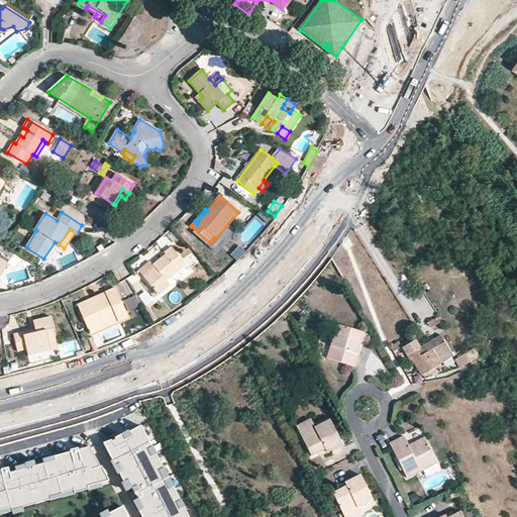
[(46,261),(58,243),(55,242),(43,259),(46,261)]
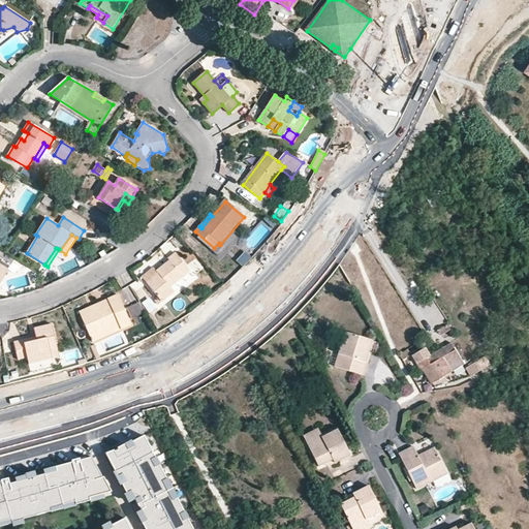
[(170,261),(157,272),(158,274),(147,283),(159,299),(162,303),(175,292),(169,287),(189,272),(176,253),(168,259),(170,261)]
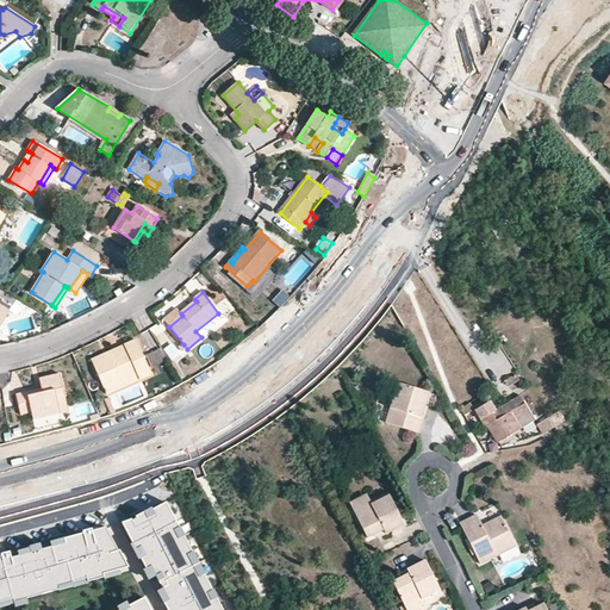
[(0,303),(12,311),(16,306),(0,296),(0,303)]
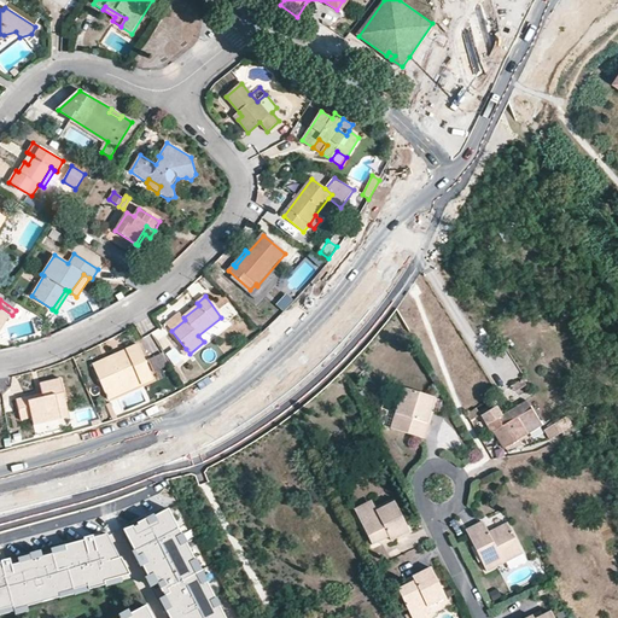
[(0,334),(12,315),(0,307),(0,334)]
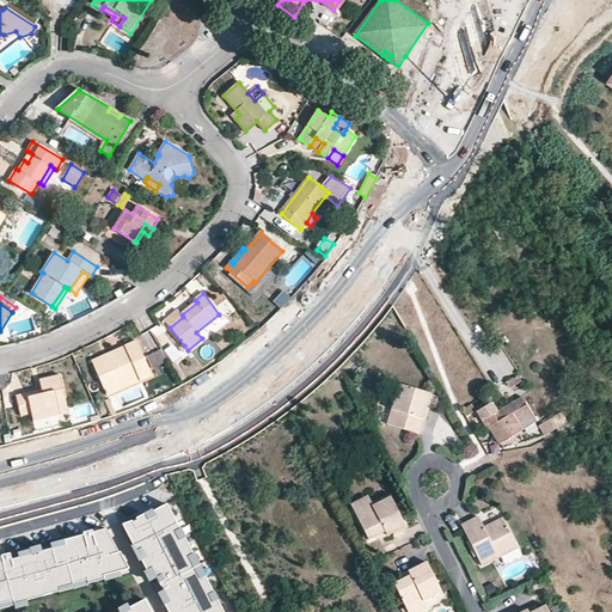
[(183,317),(182,314),(178,310),(165,322),(170,328),(183,317)]
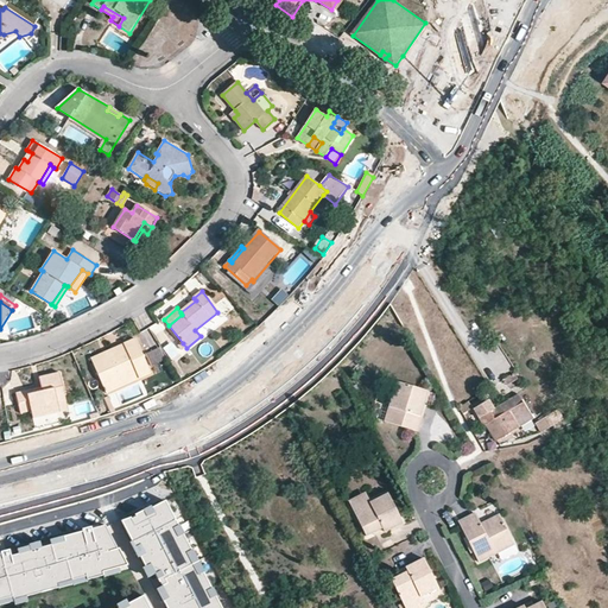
[(135,339),(124,344),(126,348),(108,356),(109,358),(94,365),(106,391),(138,375),(140,380),(152,375),(135,339)]
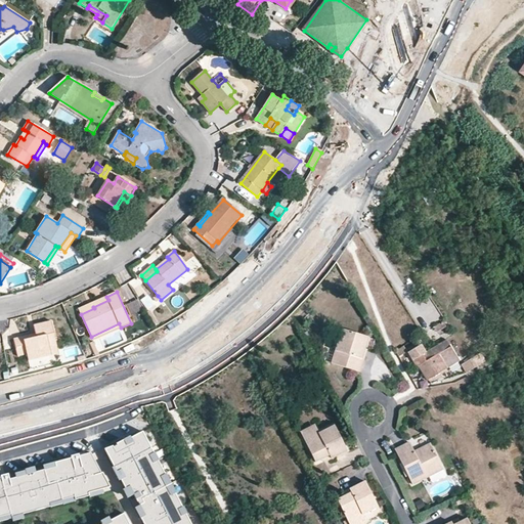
[(108,300),(106,297),(79,309),(81,314),(94,308),(93,307),(108,300)]
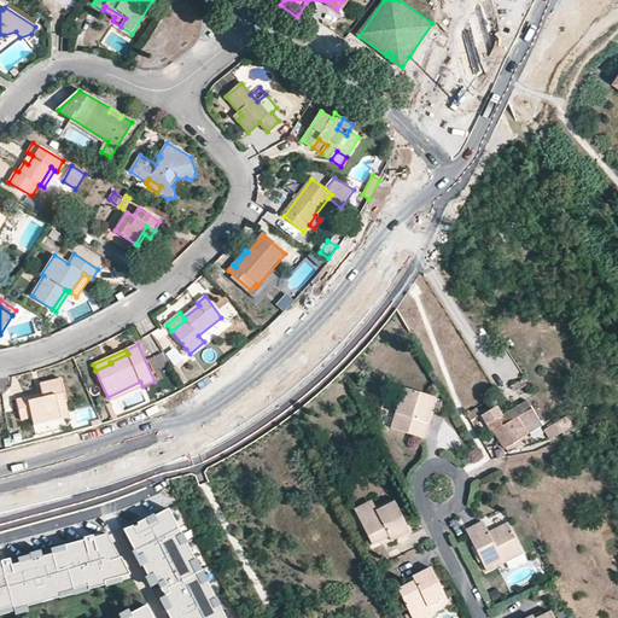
[(168,366),(162,353),(147,360),(153,372),(168,366)]
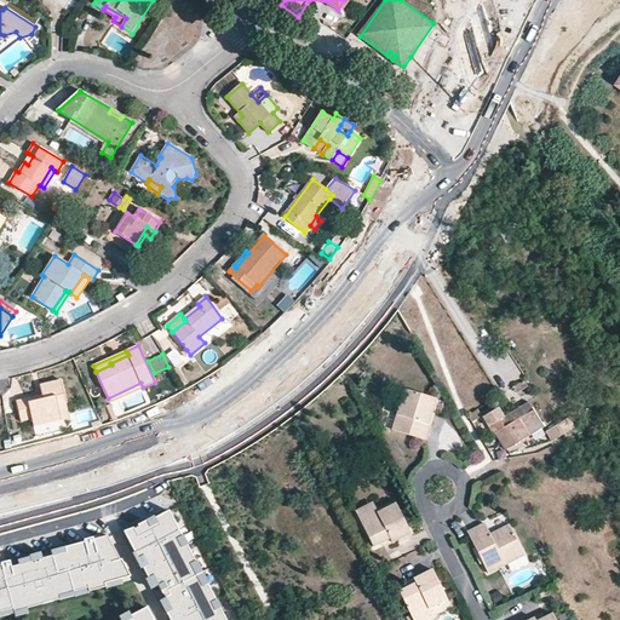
[(29,403),(28,400),(17,402),(22,423),(32,419),(34,426),(70,418),(61,382),(40,386),(42,396),(44,401),(29,403)]
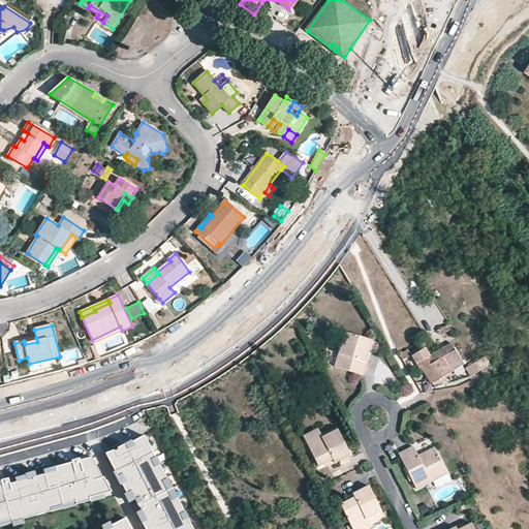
[(438,331),(441,335),(450,330),(447,325),(438,331)]
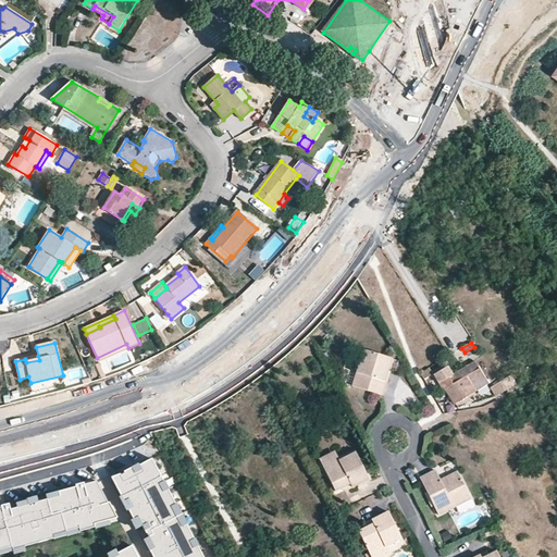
[(126,344),(97,358),(99,361),(128,348),(126,344)]
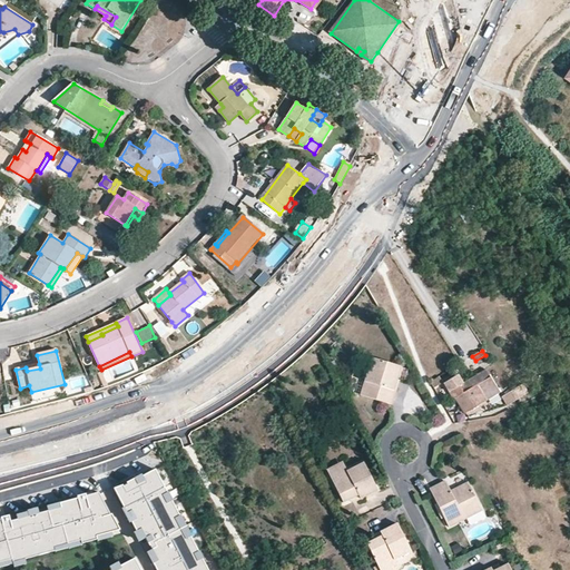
[(399,365),(373,355),(360,392),(390,403),(394,390),(391,389),(394,379),(399,365)]
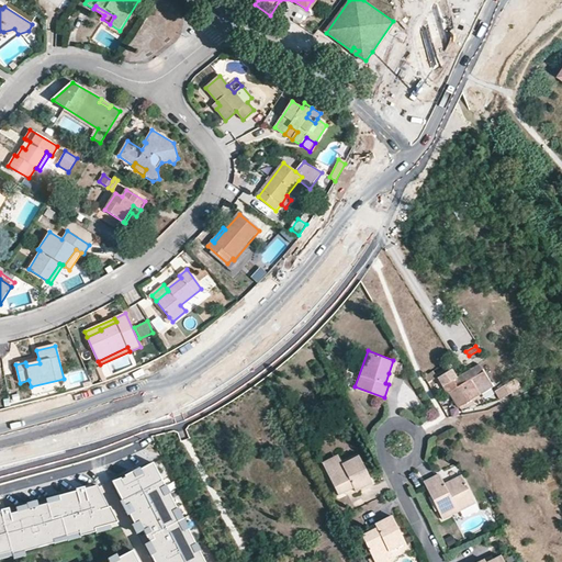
[(493,388),(479,364),(457,379),(442,386),(447,395),(450,393),(459,409),(475,405),(472,401),(493,388)]
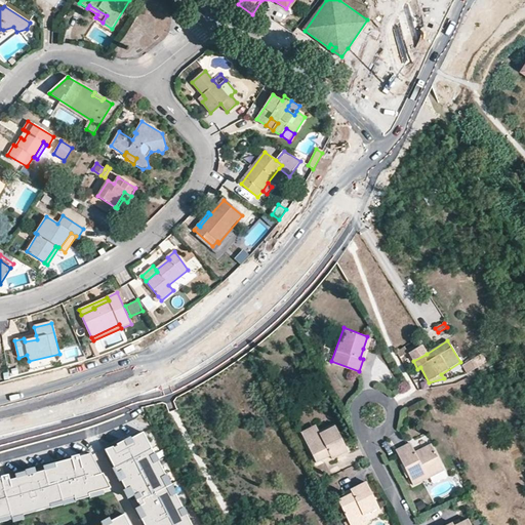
[(405,347),(397,352),(400,358),(408,353),(405,347)]
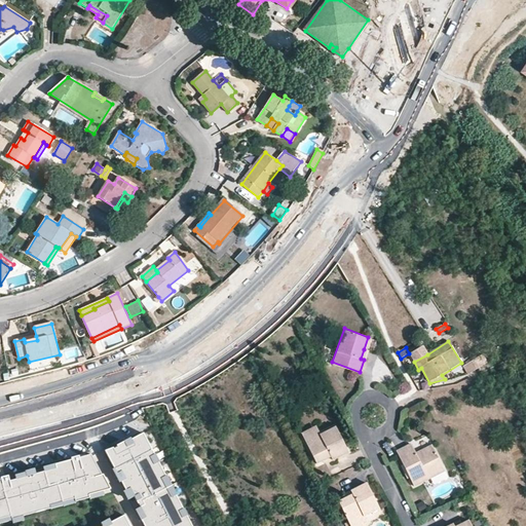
[(411,357),(414,362),(427,354),(424,348),(411,357)]
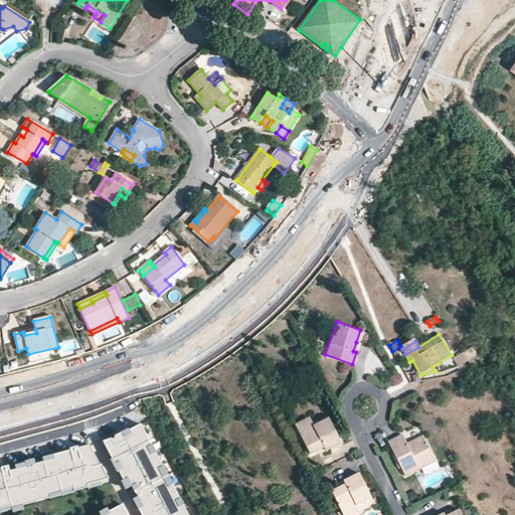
[(474,345),(462,353),(467,361),(479,353),(474,345)]
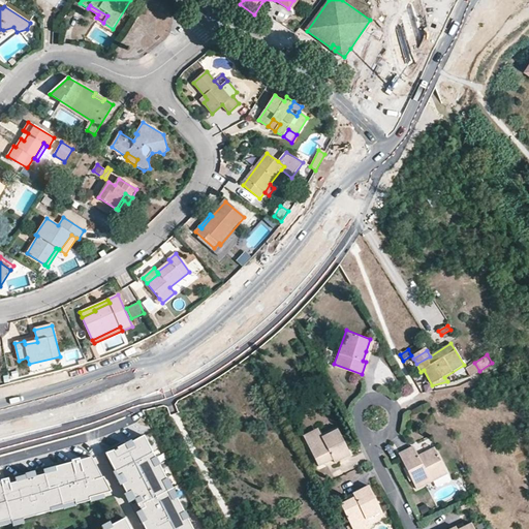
[(472,375),(479,371),(474,363),(468,367),(472,375)]
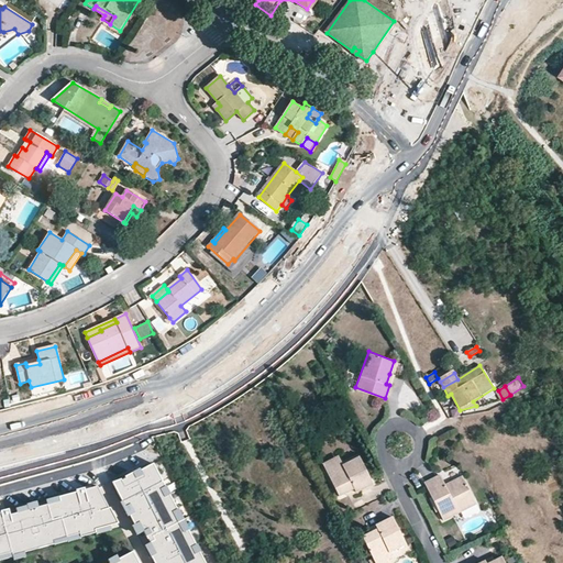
[(323,466),(326,472),(342,464),(340,459),(323,466)]
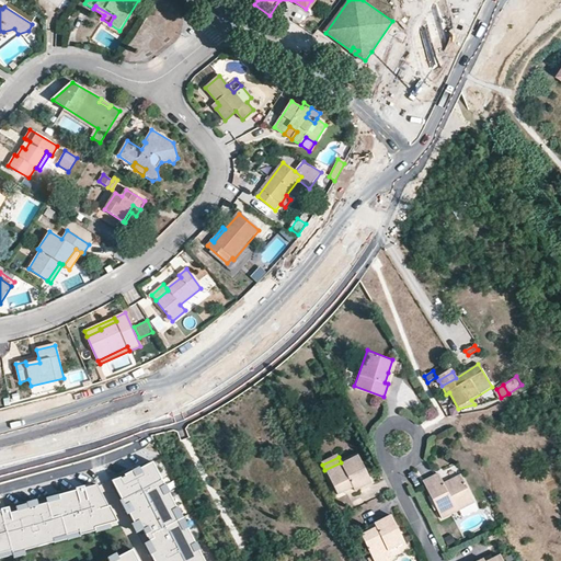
[(346,491),(353,488),(355,492),(371,483),(358,457),(342,466),(341,462),(324,470),(338,495),(346,491)]
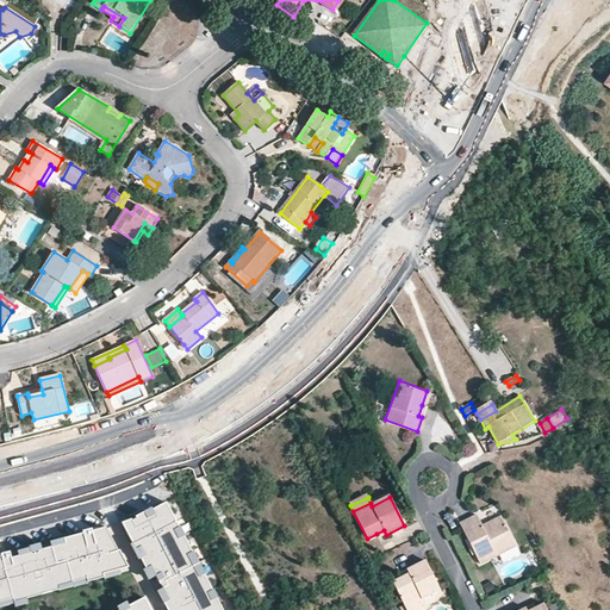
[(216,591),(169,502),(155,510),(157,515),(150,518),(148,511),(138,516),(139,518),(135,521),(135,520),(125,523),(139,549),(144,547),(149,555),(144,559),(149,568),(155,566),(160,576),(166,587),(173,601),(167,603),(170,609),(225,609),(219,598),(215,601),(211,593),(216,591)]
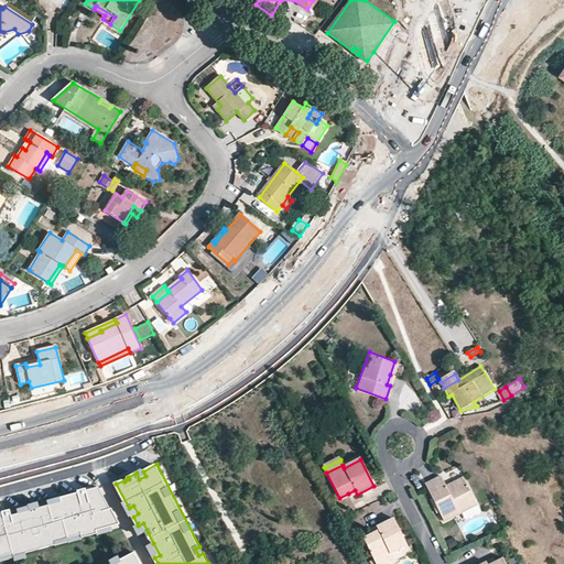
[(475,502),(463,478),(446,487),(441,477),(425,485),(444,522),(463,513),(461,509),(475,502)]
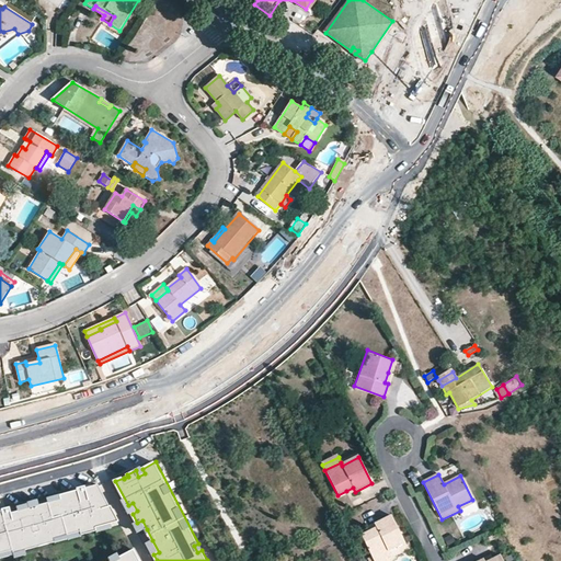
[(0,560),(3,560),(2,557),(15,553),(16,557),(29,553),(58,545),(57,541),(83,534),(84,537),(100,533),(99,529),(113,525),(122,523),(112,505),(111,505),(101,487),(88,490),(88,488),(80,490),(80,492),(63,497),(64,501),(52,505),(42,507),(21,513),(14,515),(12,510),(4,512),(4,514),(0,514),(0,560)]
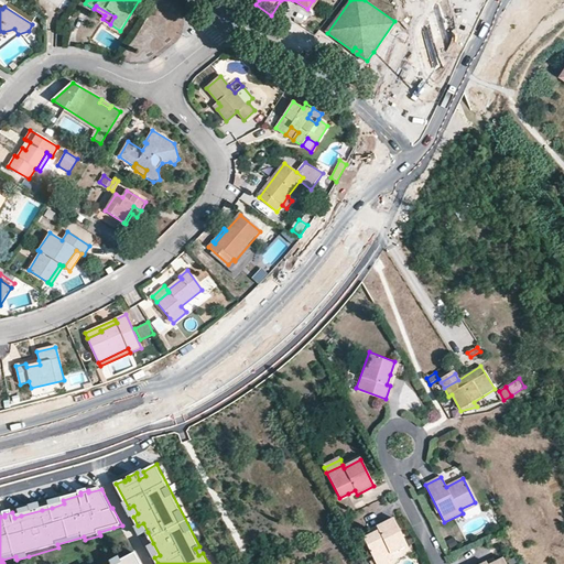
[(477,506),(475,502),(461,509),(463,513),(477,506)]
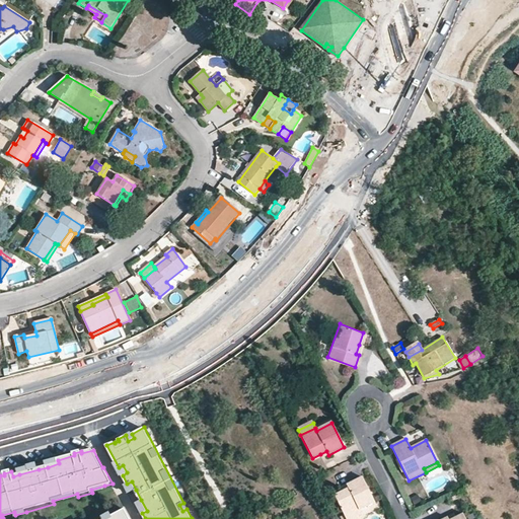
[(19,474),(39,469),(38,465),(18,471),(19,474)]
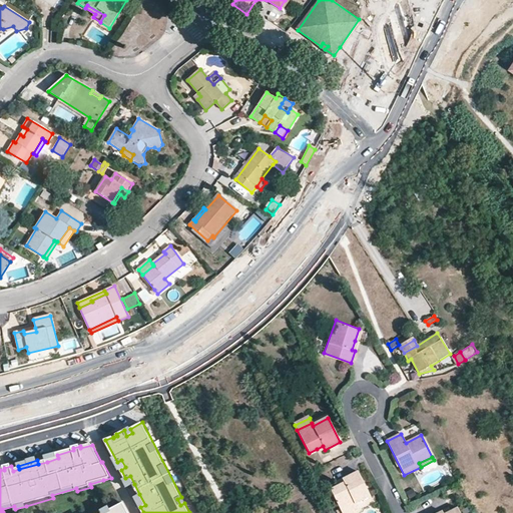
[(121,460),(117,462),(121,470),(125,467),(121,460)]
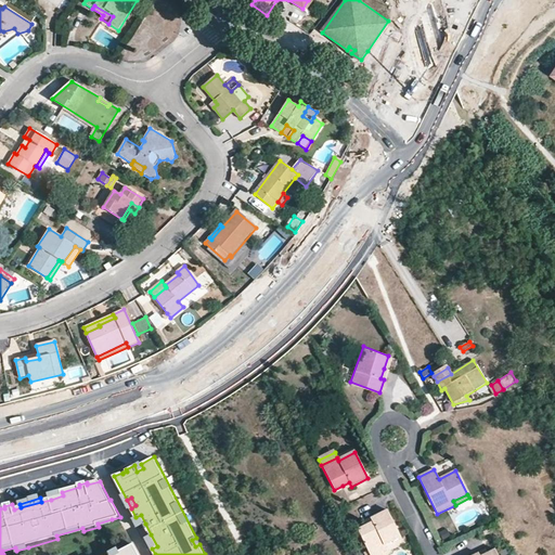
[(366,528),(358,532),(369,554),(376,554),(386,551),(384,546),(400,539),(387,513),(370,521),(372,525),(366,528)]
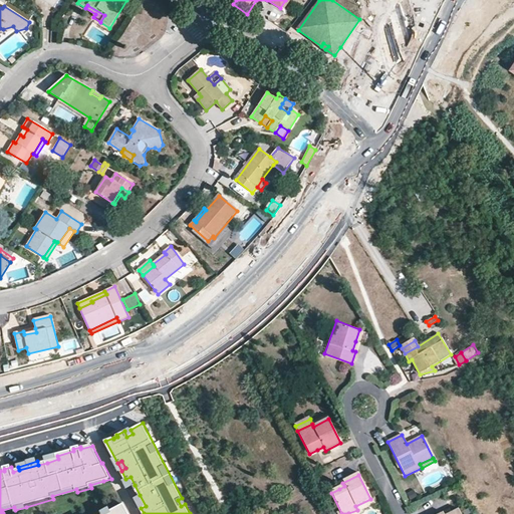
[(131,477),(125,479),(131,487),(135,485),(131,477)]
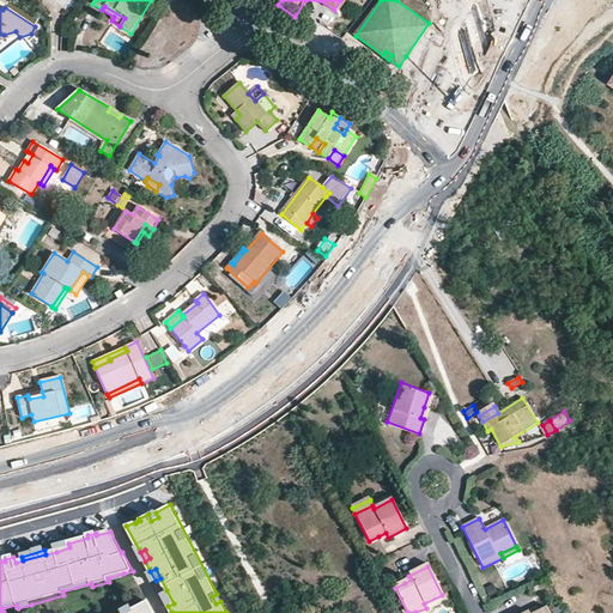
[(62,592),(64,595),(92,587),(91,583),(62,592)]
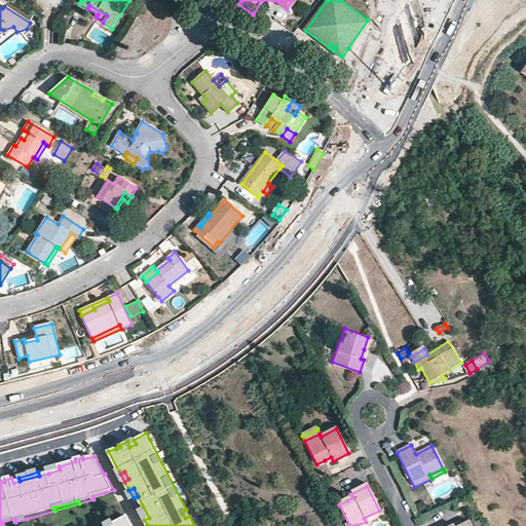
[(139,510),(144,520),(149,518),(143,506),(139,510)]
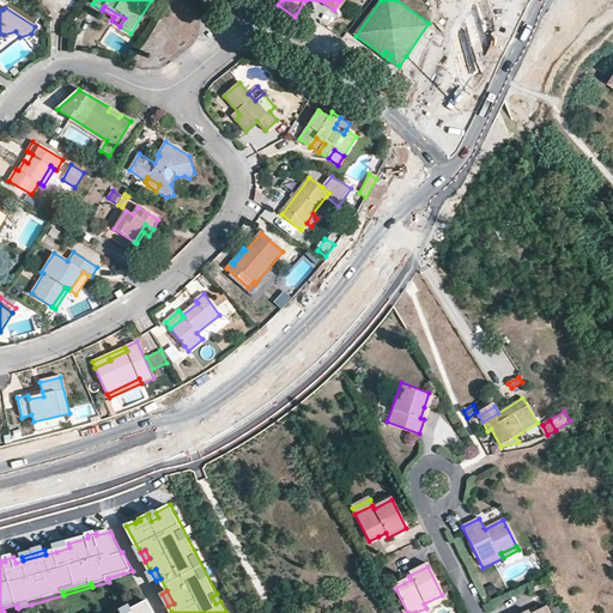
[(155,612),(149,600),(133,610),(134,612),(131,612),(155,612)]
